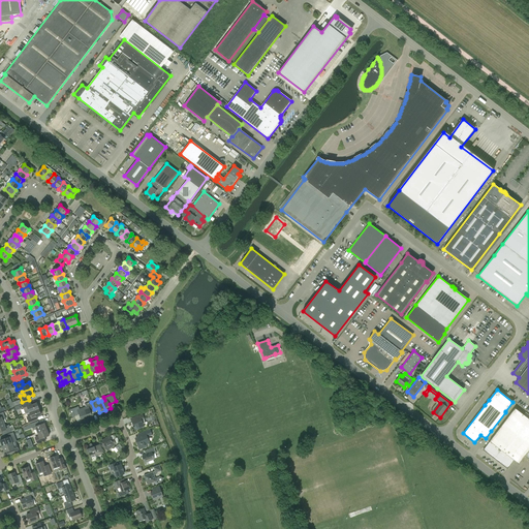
[(29,412),(39,409),(36,403),(30,405),(29,402),(22,405),(24,410),(26,413),(29,412)]
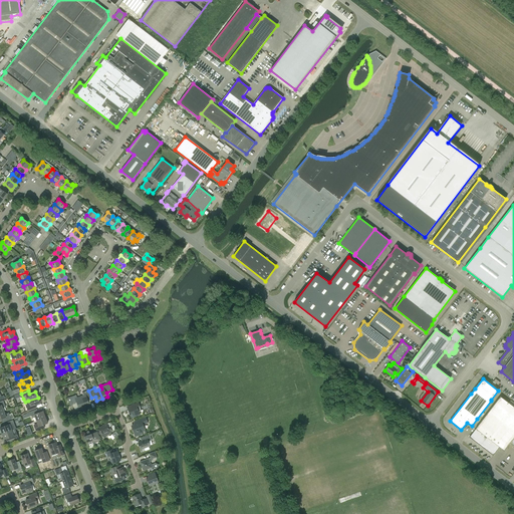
[(80,397),(83,406),(89,404),(87,400),(91,398),(88,391),(82,393),(83,396),(80,397)]
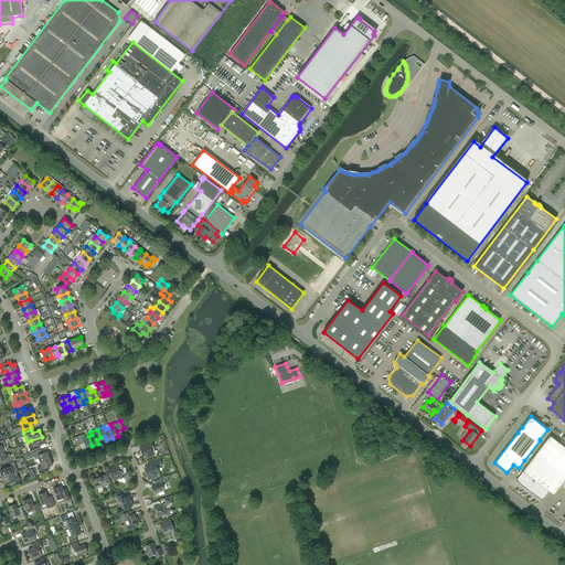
[(77,446),(84,444),(86,448),(92,446),(88,436),(85,437),(84,434),(74,438),(77,446)]
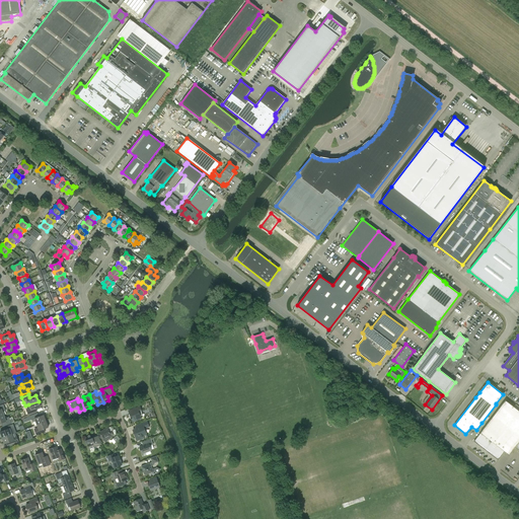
[(510,404),(505,400),(479,433),(480,433),(473,442),(498,460),(504,451),(509,455),(515,447),(518,450),(518,411),(512,406),(514,404),(511,402),(510,404)]
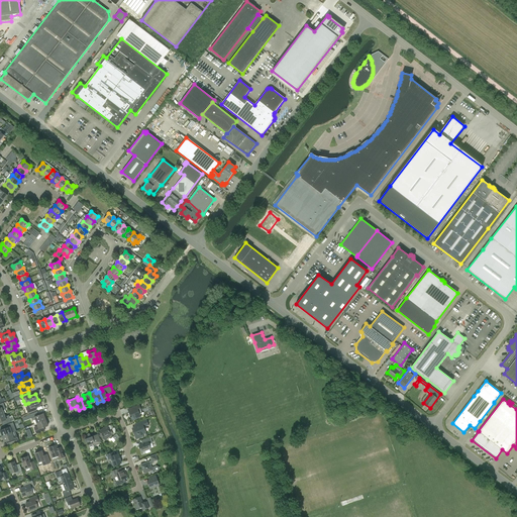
[(35,411),(34,408),(40,405),(38,400),(28,403),(30,407),(26,408),(28,413),(35,411)]
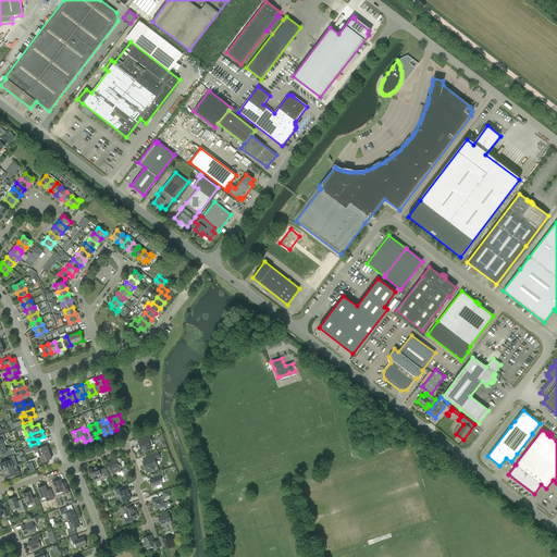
[(140,449),(140,450),(141,450),(143,453),(151,449),(150,446),(153,445),(151,442),(152,442),(150,436),(144,438),(145,442),(138,444),(140,449)]
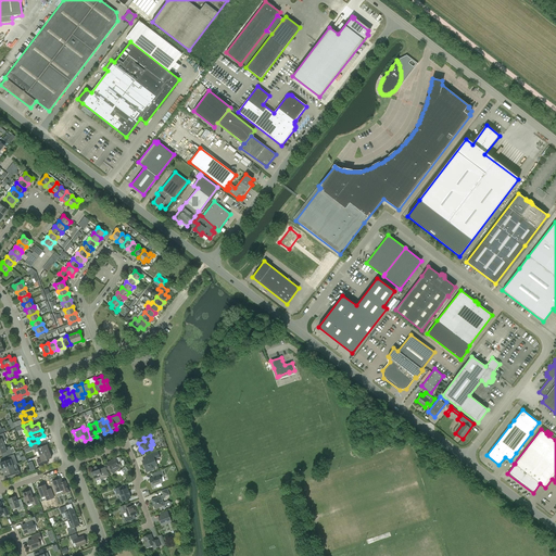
[(35,452),(38,451),(39,455),(49,451),(47,444),(40,447),(38,443),(33,445),(35,452)]
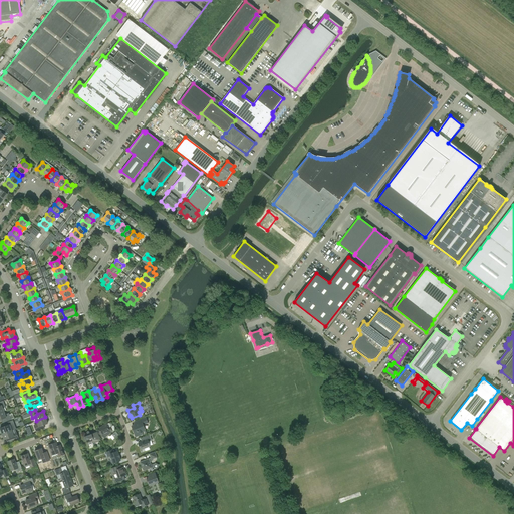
[(9,413),(5,415),(4,412),(0,412),(0,419),(3,419),(4,422),(11,420),(9,413)]
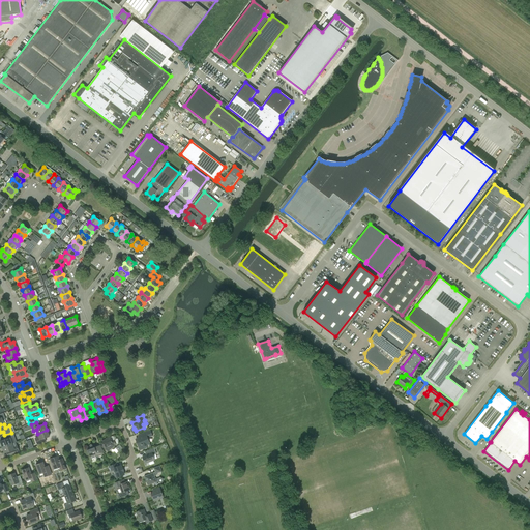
[(43,442),(42,439),(50,437),(47,430),(37,434),(38,437),(36,438),(37,441),(36,441),(37,444),(43,442)]
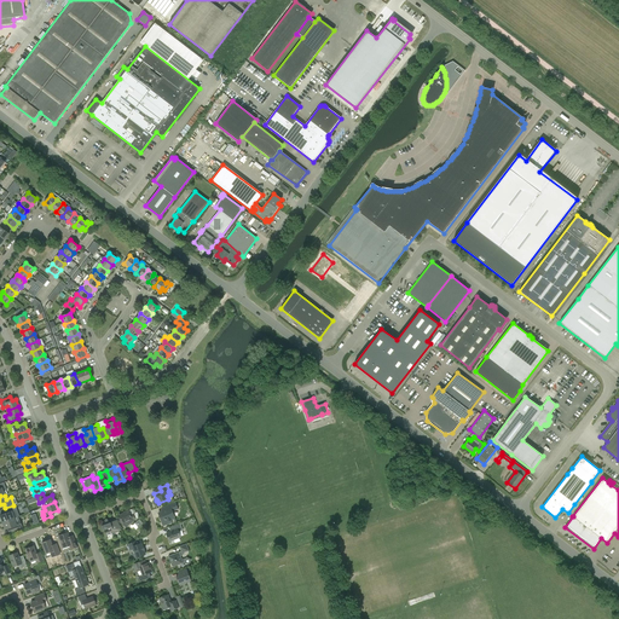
[(168,505),(169,509),(158,513),(161,521),(163,520),(165,525),(172,522),(171,519),(174,518),(172,512),(178,509),(175,503),(168,505)]
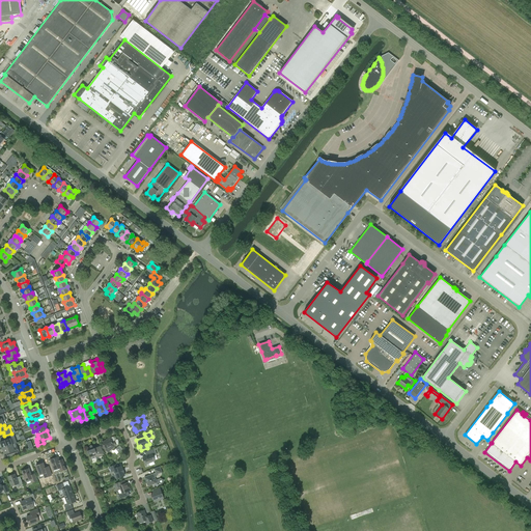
[(18,442),(14,434),(5,437),(6,440),(0,442),(2,448),(12,445),(16,443),(18,442)]
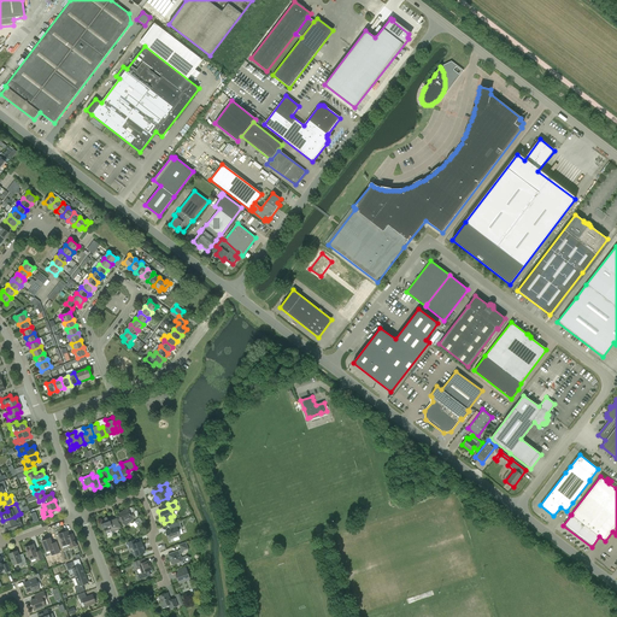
[(134,512),(130,513),(129,509),(124,510),(125,511),(118,513),(122,521),(128,518),(128,519),(135,517),(134,512)]
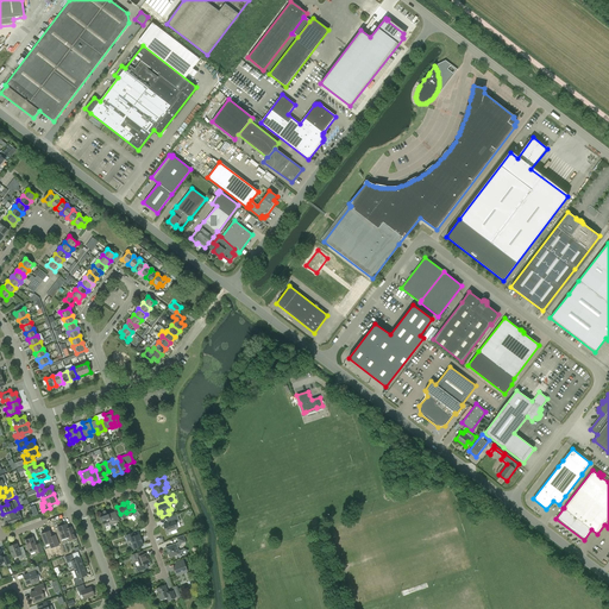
[(5,521),(13,519),(14,521),(22,519),(18,508),(14,510),(2,514),(5,521)]
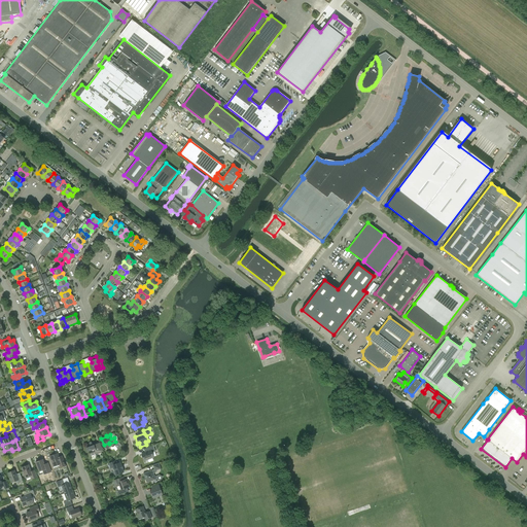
[(85,445),(86,448),(85,449),(85,450),(86,451),(86,452),(88,452),(89,452),(90,456),(96,454),(103,452),(100,443),(93,445),(92,443),(92,442),(91,442),(90,442),(90,443),(89,443),(89,444),(90,444),(85,445)]
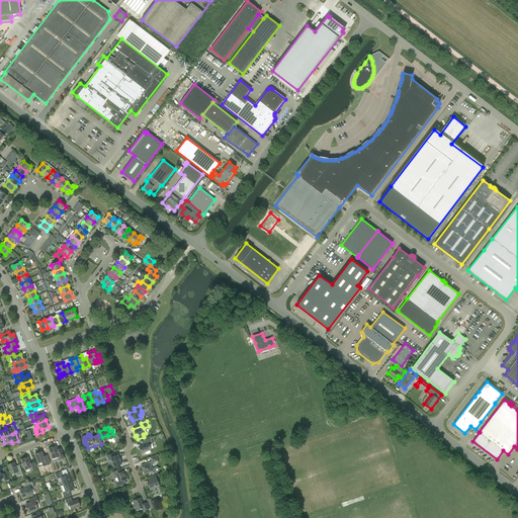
[(144,440),(146,444),(139,446),(142,453),(146,451),(147,454),(151,453),(150,450),(151,449),(154,447),(152,444),(153,443),(151,439),(153,438),(152,437),(144,440)]
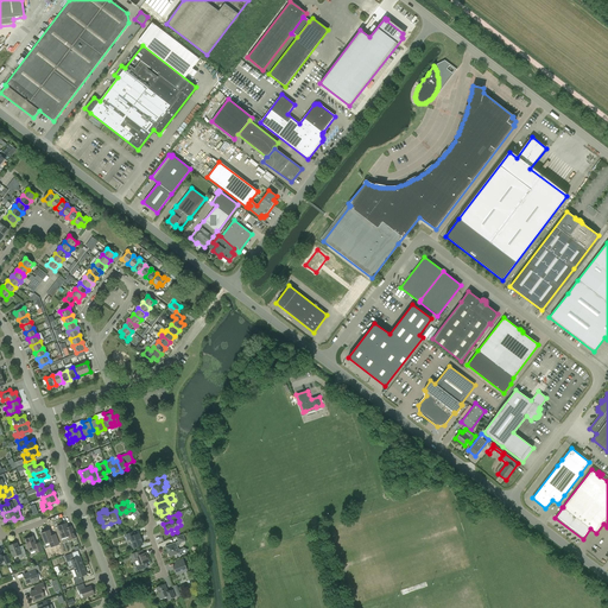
[(73,531),(70,532),(67,524),(57,527),(62,538),(70,536),(71,539),(75,537),(73,531)]
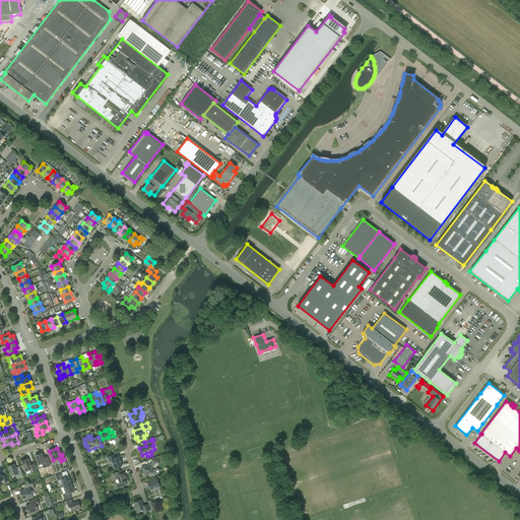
[(51,465),(48,457),(44,458),(42,453),(35,456),(39,465),(42,464),(44,468),(51,465)]
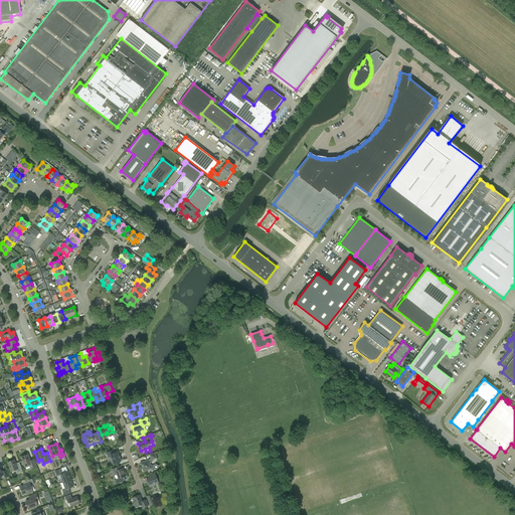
[(119,456),(118,452),(114,453),(113,451),(107,453),(108,458),(111,457),(113,464),(121,461),(120,458),(119,456)]
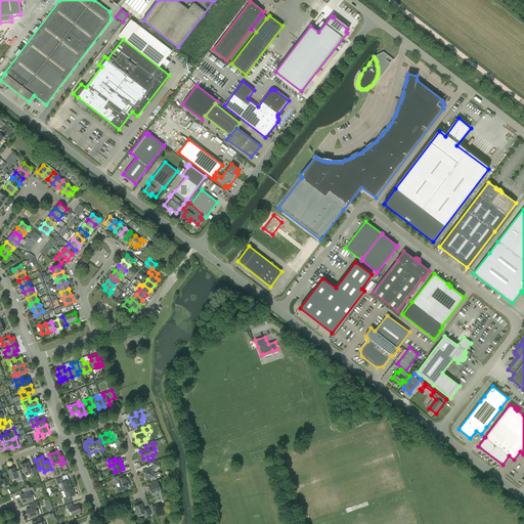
[(154,467),(151,468),(142,471),(145,480),(156,476),(160,478),(162,474),(158,472),(157,473),(154,474),(153,471),(155,470),(155,468),(160,466),(158,461),(151,463),(154,467)]
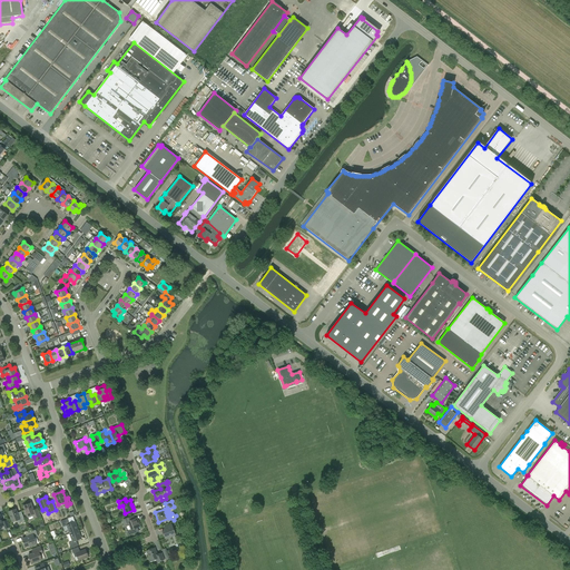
[(23,505),(25,510),(28,518),(33,516),(35,518),(40,516),(37,509),(33,510),(31,503),(23,505)]
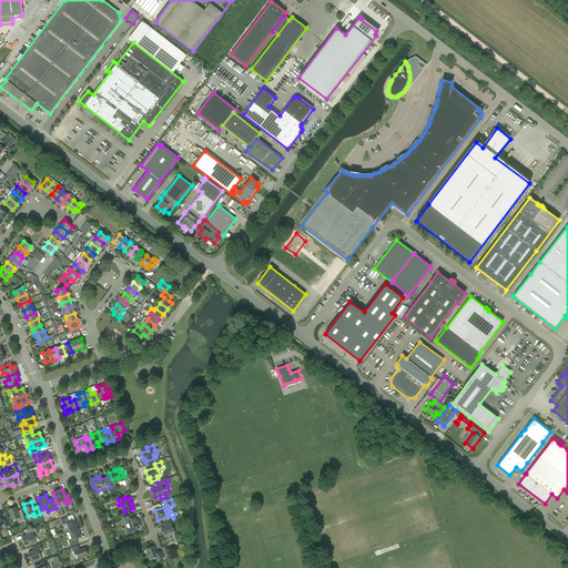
[(22,513),(19,514),(16,507),(8,509),(12,520),(17,519),(18,521),(24,519),(22,513)]
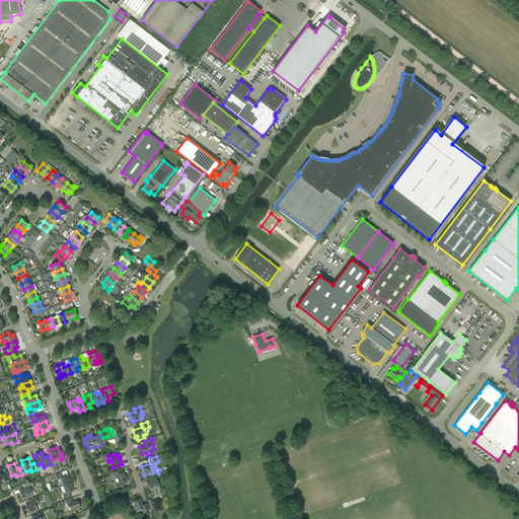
[(6,473),(3,474),(0,468),(0,479),(4,478),(5,482),(8,479),(6,473)]
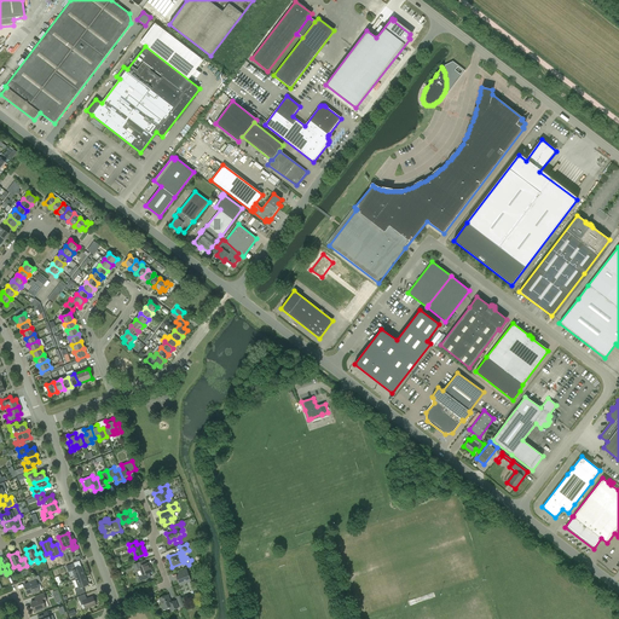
[(134,563),(137,572),(140,570),(143,574),(138,577),(139,582),(151,577),(149,573),(152,572),(149,562),(146,563),(144,560),(134,563)]
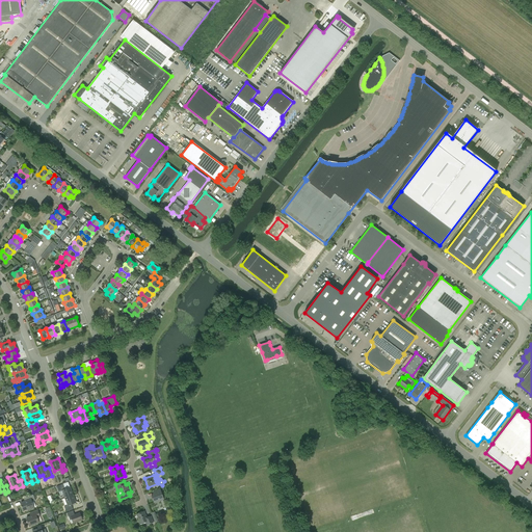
[(58,491),(62,490),(64,498),(73,495),(72,491),(71,493),(69,487),(65,488),(63,484),(57,486),(58,491)]
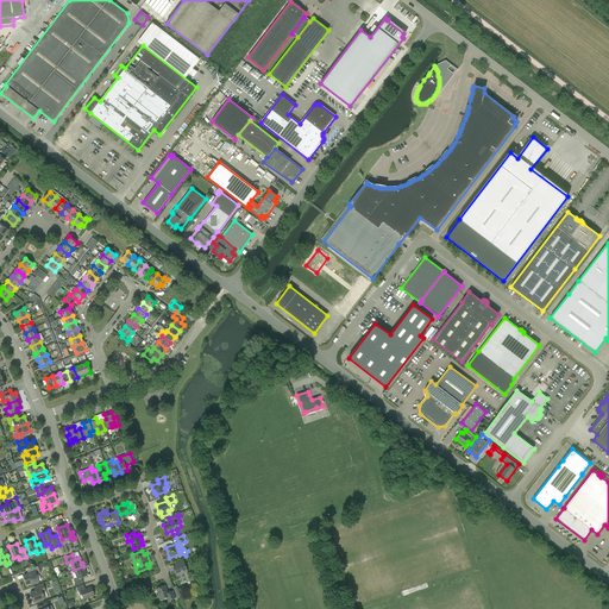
[(176,576),(188,571),(183,559),(176,563),(177,566),(174,567),(176,576)]
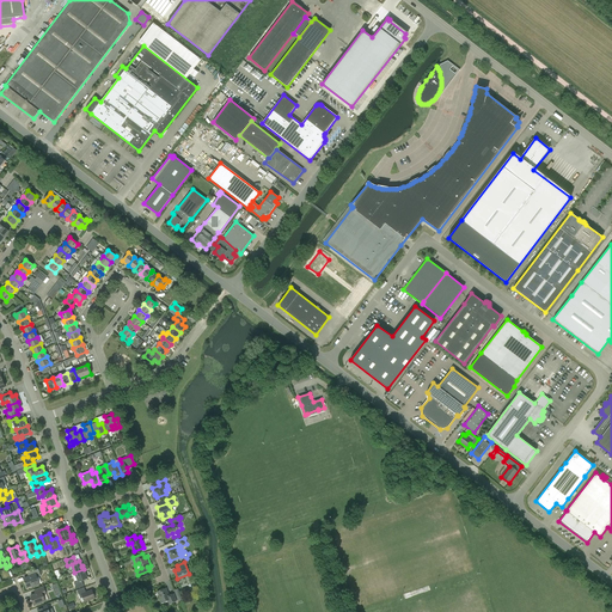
[(30,571),(31,576),(24,579),(25,583),(26,583),(28,587),(34,585),(35,586),(40,583),(37,577),(41,576),(38,569),(30,571)]
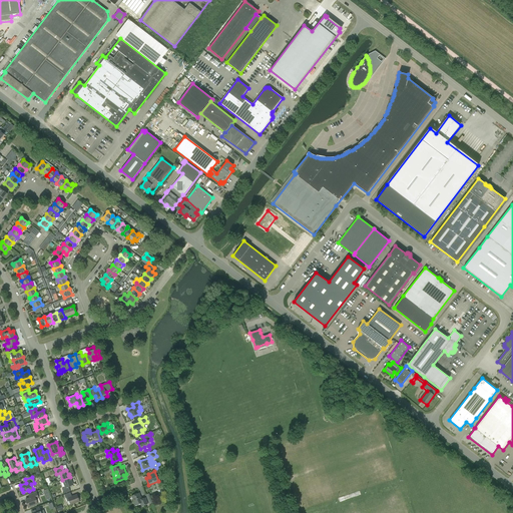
[(70,491),(68,487),(72,485),(70,481),(71,480),(70,477),(62,480),(65,487),(62,489),(64,493),(70,491)]
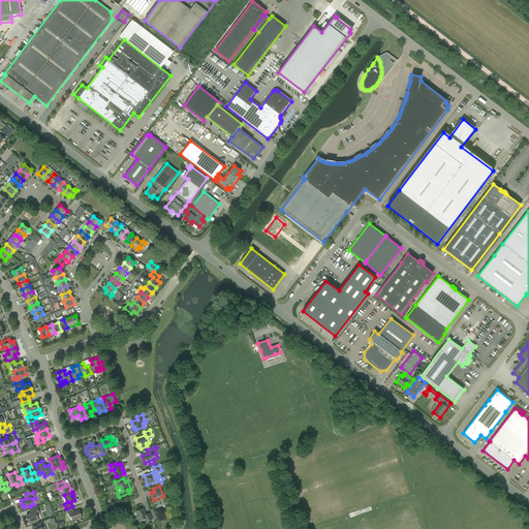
[(29,523),(38,519),(42,518),(41,514),(39,514),(37,507),(31,510),(32,514),(26,516),(29,523)]
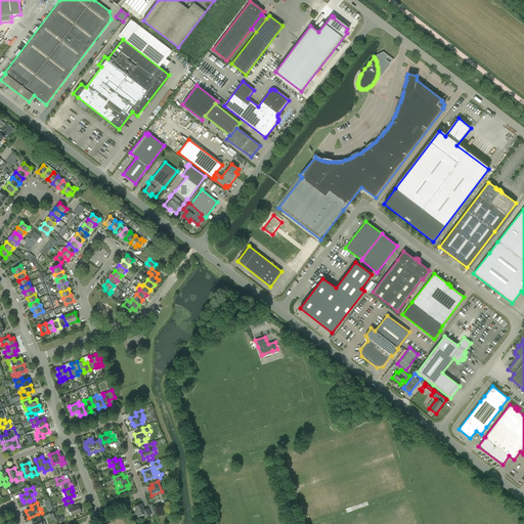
[(69,512),(71,512),(73,515),(81,512),(79,505),(74,507),(72,503),(67,505),(69,512)]
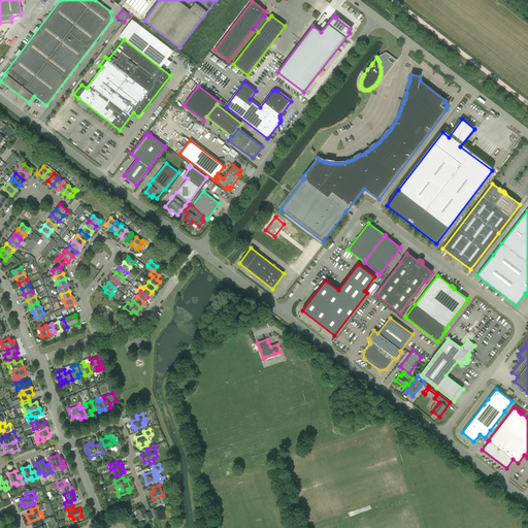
[(150,513),(145,514),(143,507),(135,510),(139,520),(144,518),(145,521),(152,519),(150,513)]
